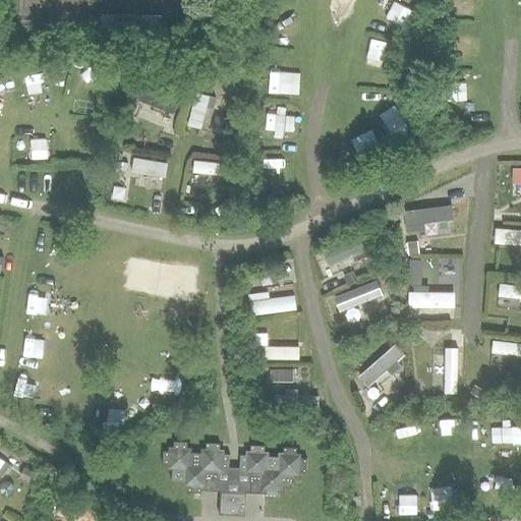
[(161,35),(159,11),(98,14),(99,38),(161,35)]
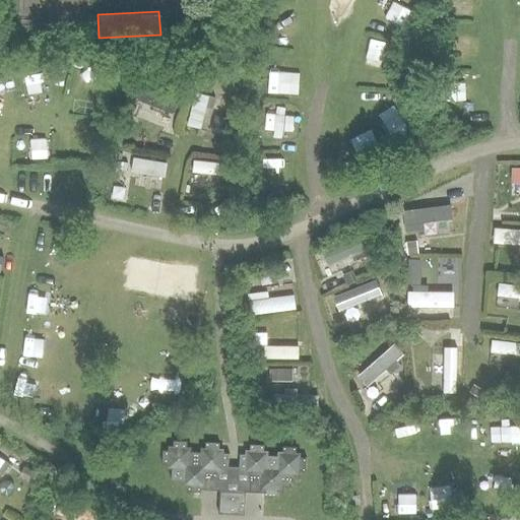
[(363,65),(380,68),(385,41),(369,38),(363,65)]
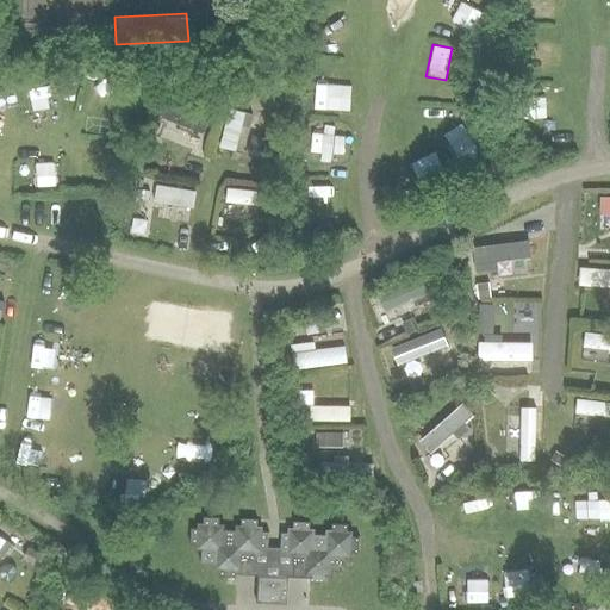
[(315,109),(352,110),(352,87),(316,86),(315,109)]
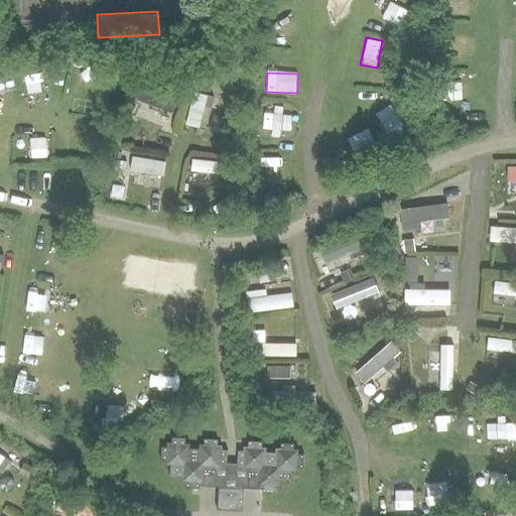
[(194,90),(183,123),(201,127),(210,95),(194,90)]
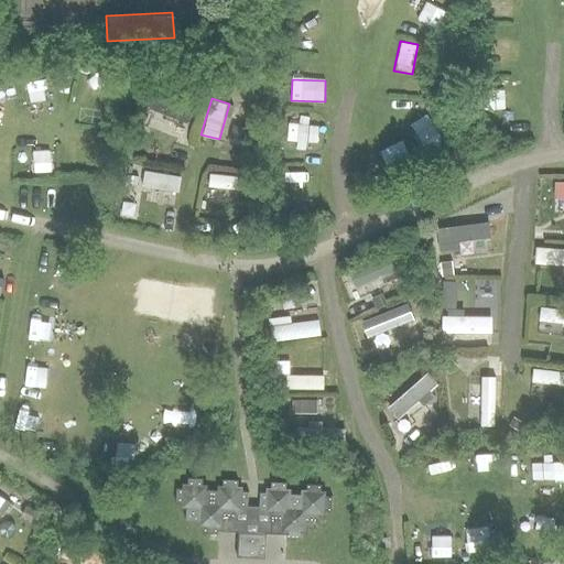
[(191,109),(153,100),(151,112),(188,121),(191,109)]
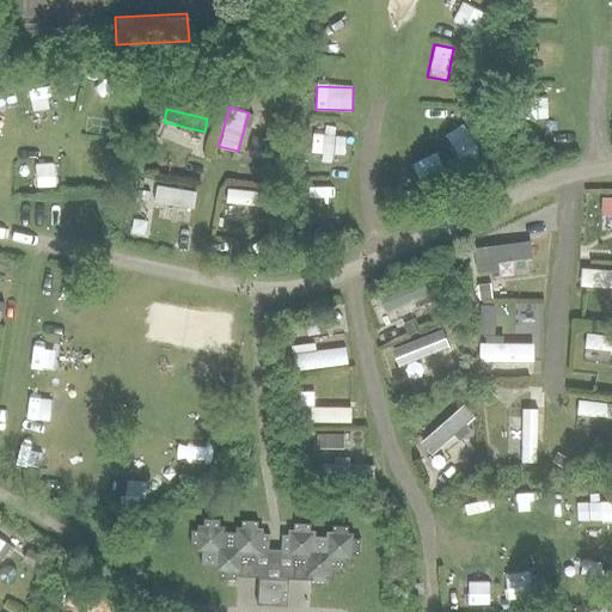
[(390,152),(401,188),(428,178),(417,144),(390,152)]
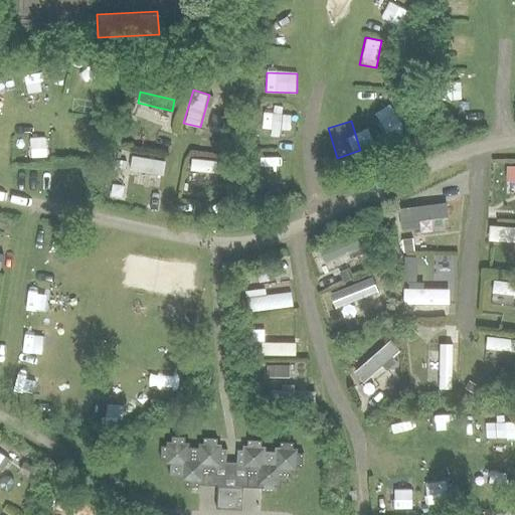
[(226,172),(226,152),(190,152),(189,171),(226,172)]
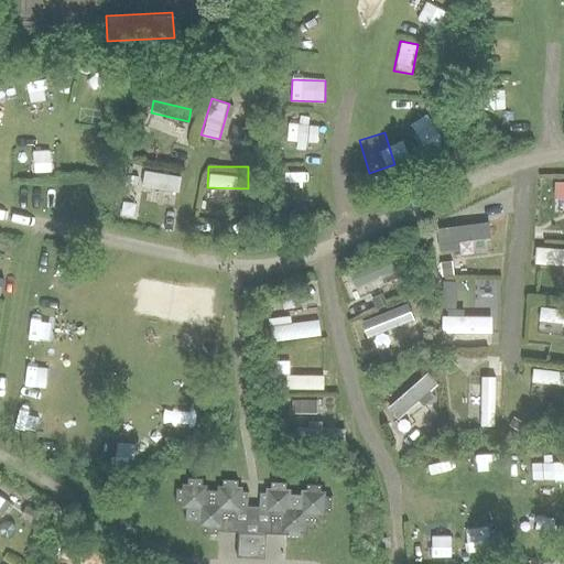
[(181,190),(181,173),(141,171),(140,187),(181,190)]
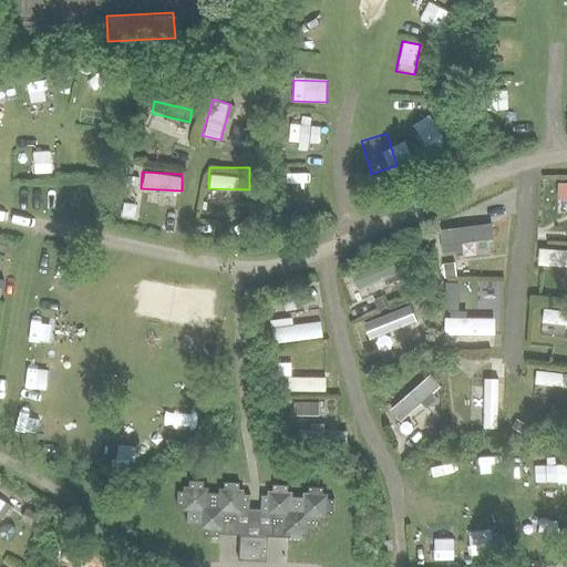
[(566,181),(555,182),(555,200),(566,199),(566,181)]
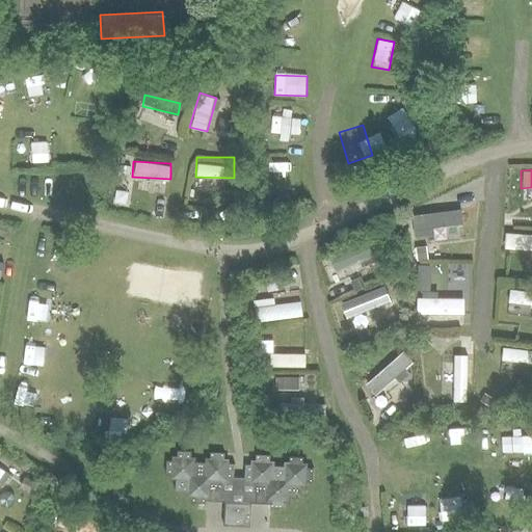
[(230,215),(223,208),(217,213),(223,221),(230,215)]
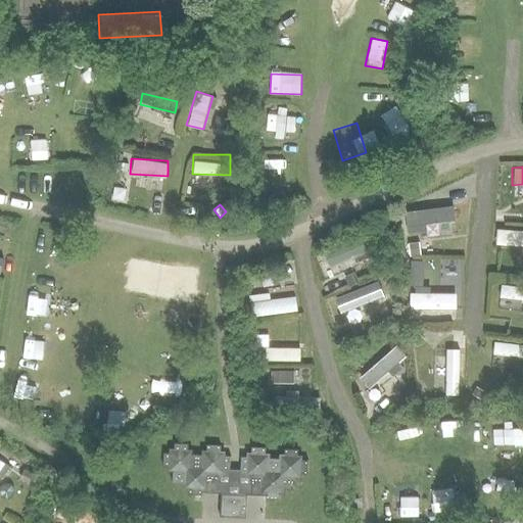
[(406,233),(455,230),(454,206),(405,208),(406,233)]
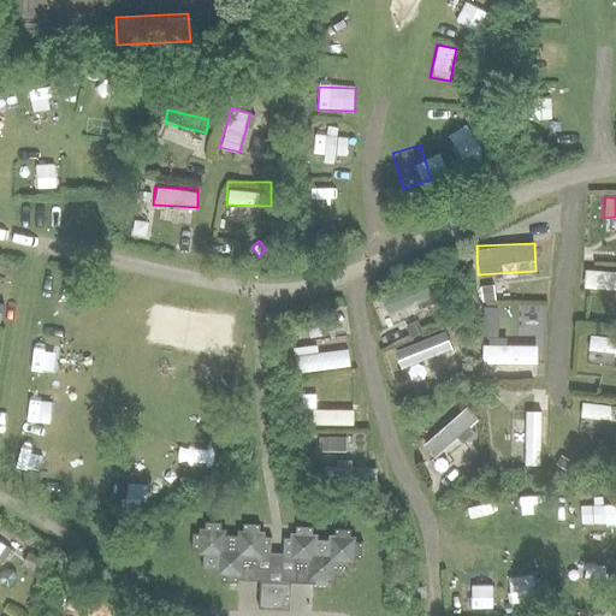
[(615,270),(584,270),(584,289),(615,289),(615,270)]
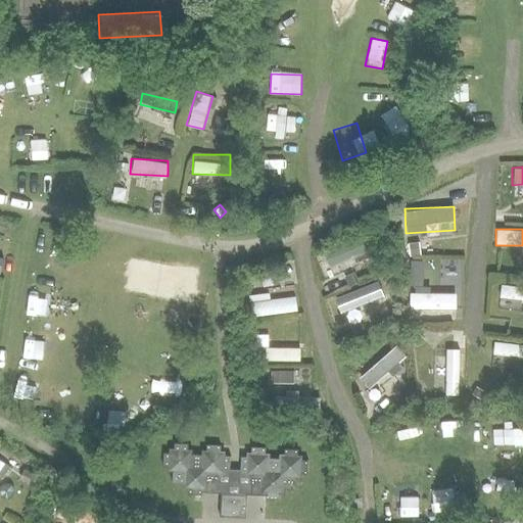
[(321,248),(324,263),(366,253),(363,239),(321,248)]
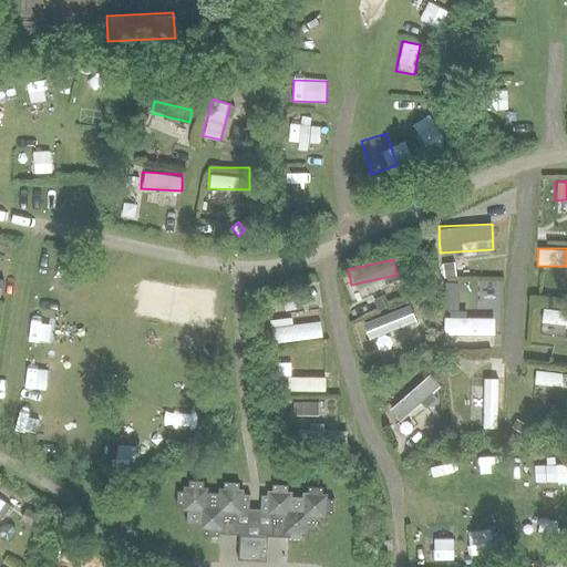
[(441,265),(443,279),(455,277),(453,264),(441,265)]
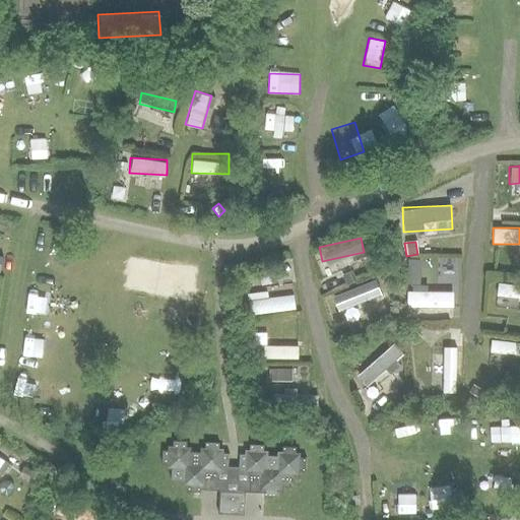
[(409,277),(409,287),(423,286),(421,277),(409,277)]
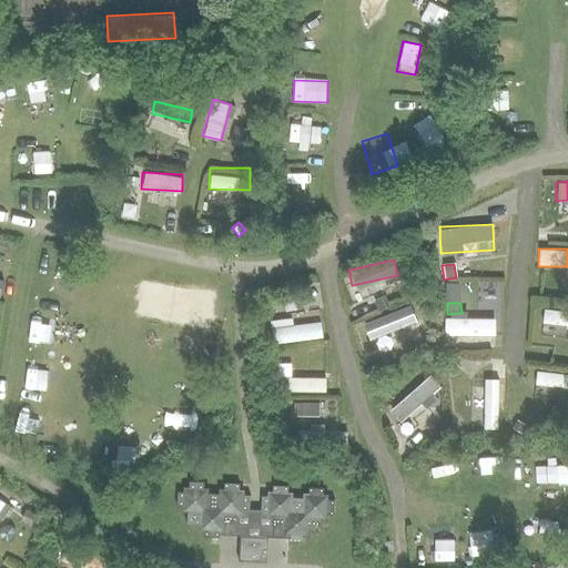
[(363,321),(369,340),(419,324),(413,305),(363,321)]
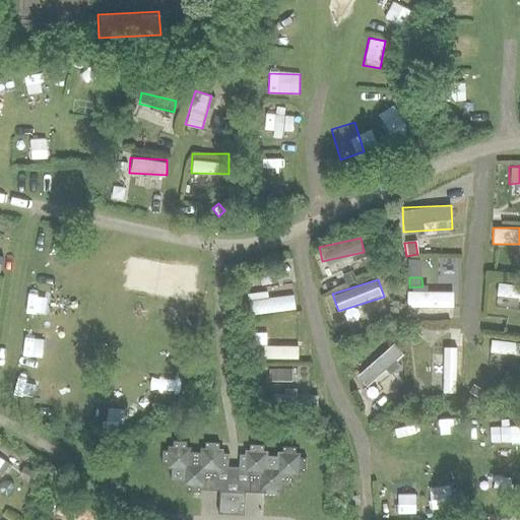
[(519,296),(519,282),(498,283),(498,297),(519,296)]
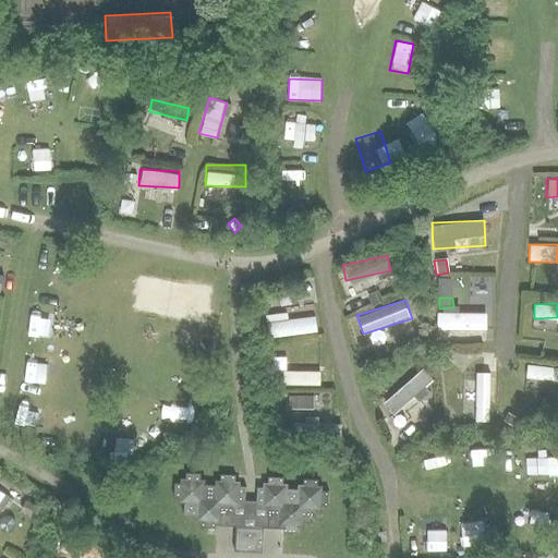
[(316,312),(265,316),(266,336),(318,331),(316,312)]
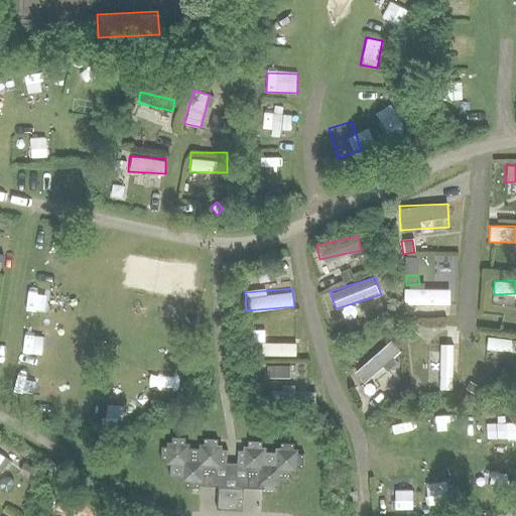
[(407,295),(407,307),(435,307),(436,295),(407,295)]
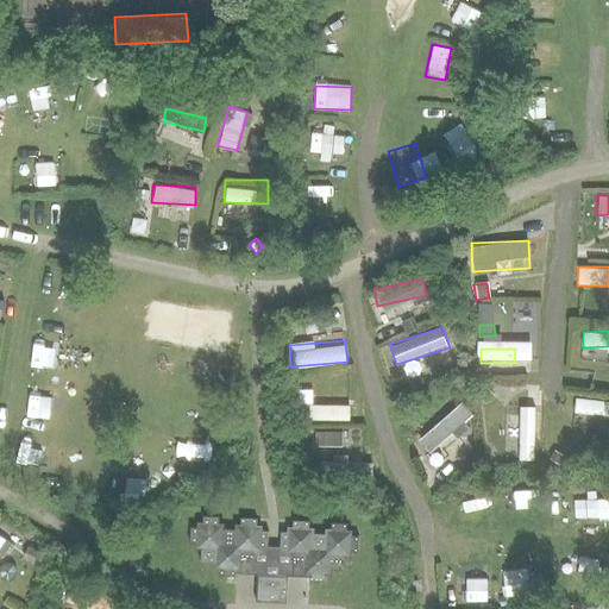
[(414,395),(426,390),(421,381),(409,385),(414,395)]
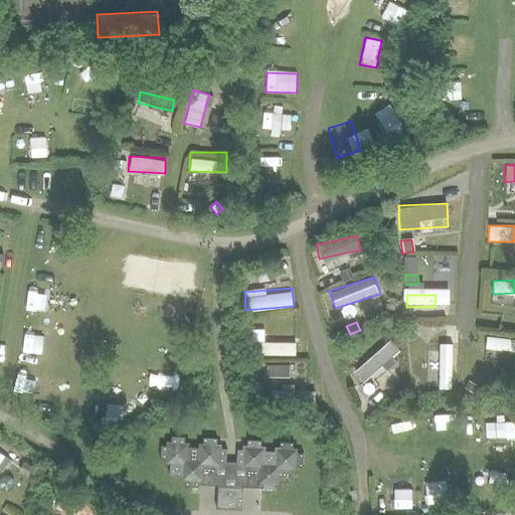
[(417,335),(411,328),(403,335),(409,342),(417,335)]
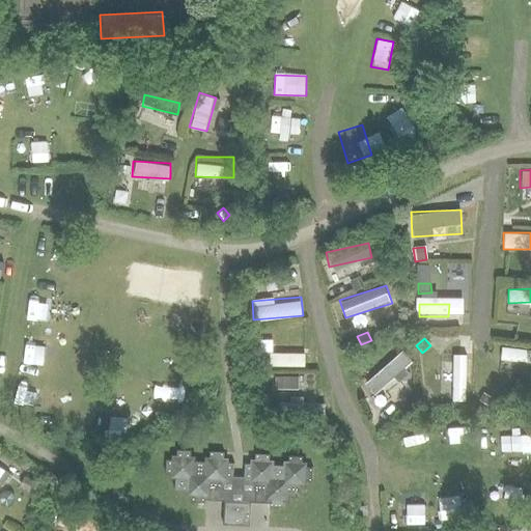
[(500,358),(530,362),(530,348),(502,344),(500,358)]
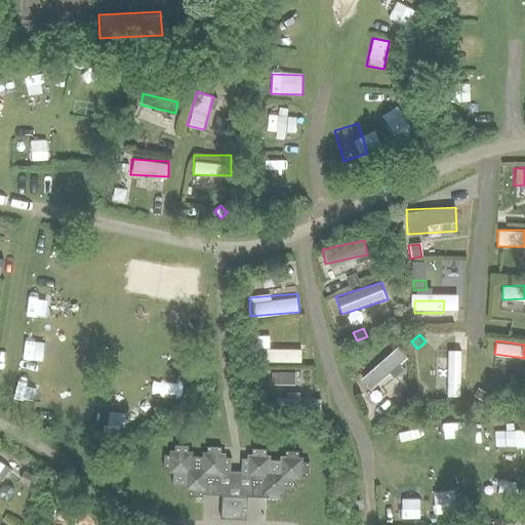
[(370,390),(407,355),(395,342),(359,377),(370,390)]
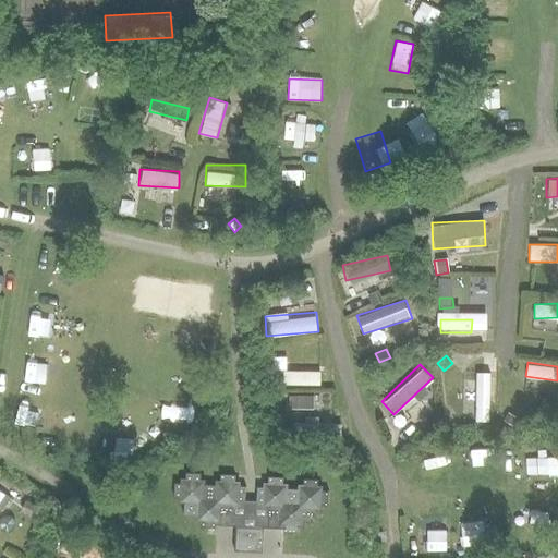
[(282,368),(282,384),(320,385),(320,370),(282,368)]
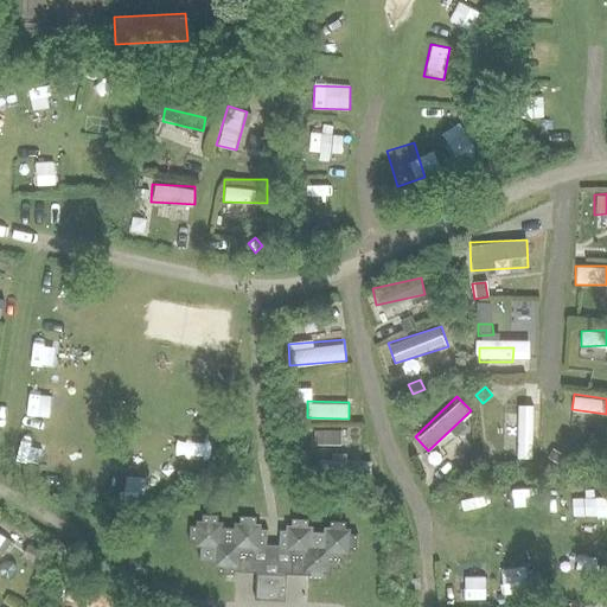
[(531,454),(532,411),(517,411),(517,454),(531,454)]
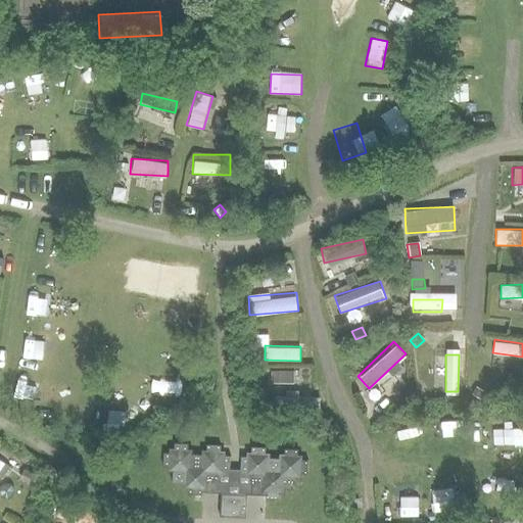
[(280,492),(283,489),(296,490),(297,477),(300,474),(307,474),(307,461),(301,461),(297,457),(298,449),(285,449),(284,457),(280,459),(269,459),(266,455),(266,448),(252,447),(251,455),(248,458),(241,458),(240,470),(230,470),(231,457),(224,457),(220,454),(220,446),(207,445),(207,450),(203,455),(191,455),(188,452),(188,444),(175,443),(174,450),(171,454),(163,454),(162,467),(170,467),(173,471),(173,484),(185,484),(188,488),(188,495),(201,495),(201,493),(221,493),(220,517),(245,518),(246,495),(266,496),(266,498),(279,500),(280,492)]
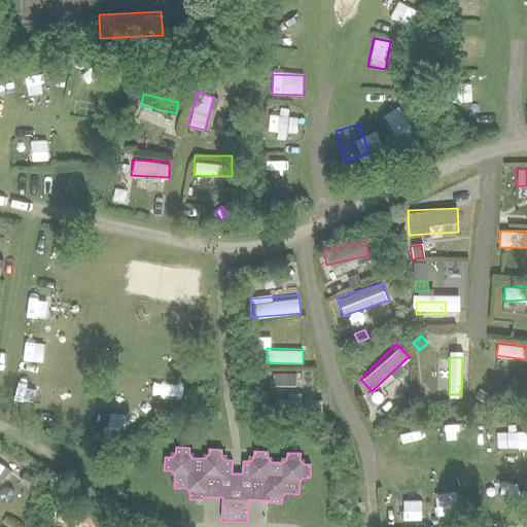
[(0,480),(8,468),(0,461),(0,480)]
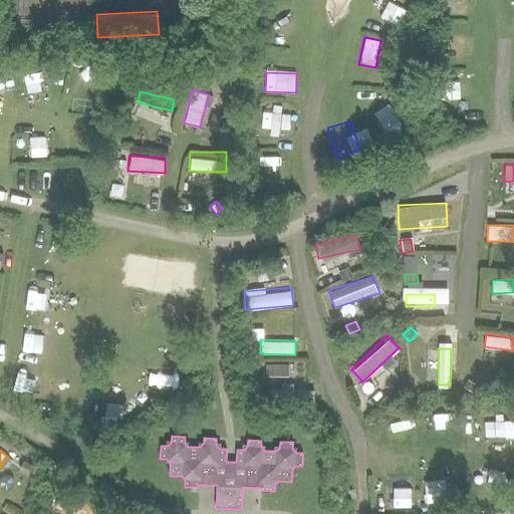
[(37,467),(24,461),(19,472),(33,477),(37,467)]
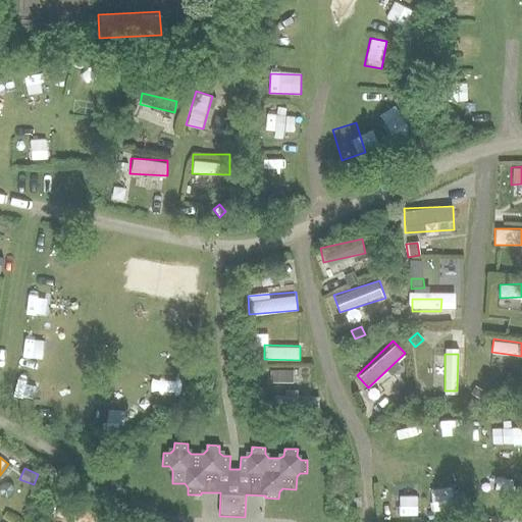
[(506,474),(482,475),(483,499),(507,498),(506,474)]
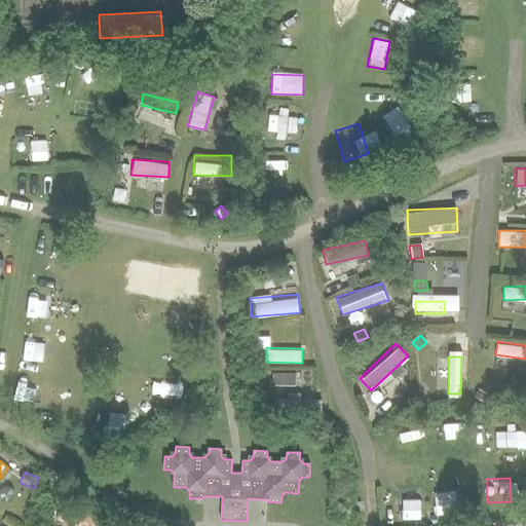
[(84,525),(94,525),(97,512),(57,504),(53,520),(84,525)]
